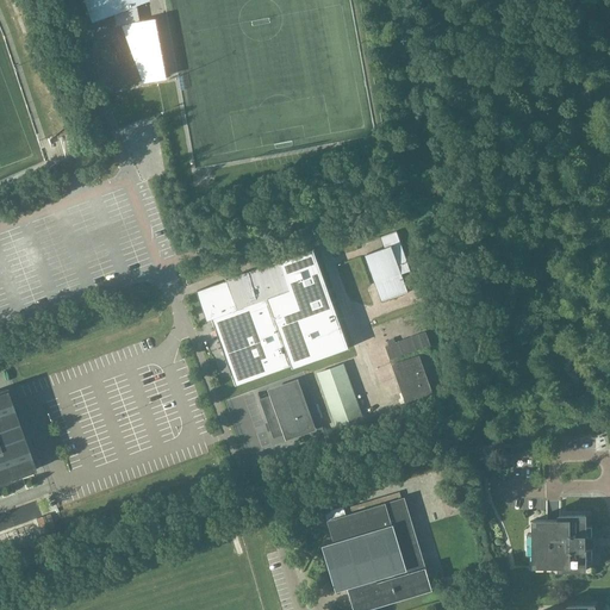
[(149,0),(85,0),(93,22),(113,14),(114,17),(138,13),(137,5),(150,0),(149,0)]
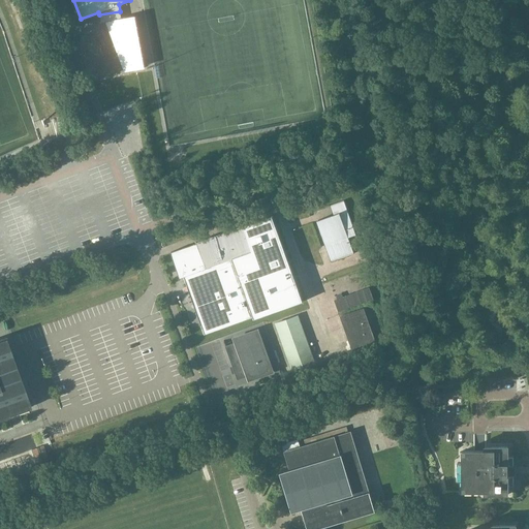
[(134,17),(105,22),(105,23),(124,71),(144,68),(134,17)]
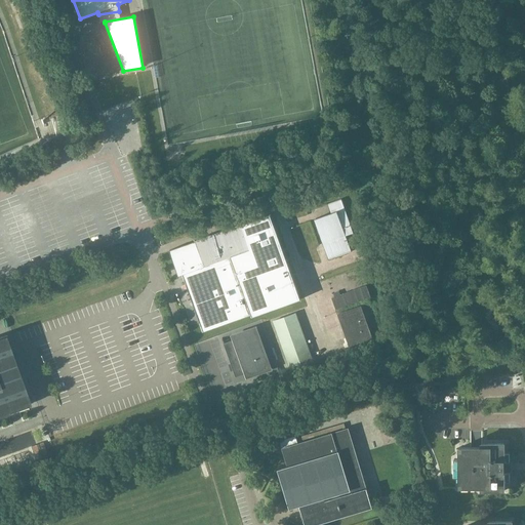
[(354,233),(341,198),(327,203),(331,213),(314,219),(328,259),(352,251),(346,235),(354,233)]
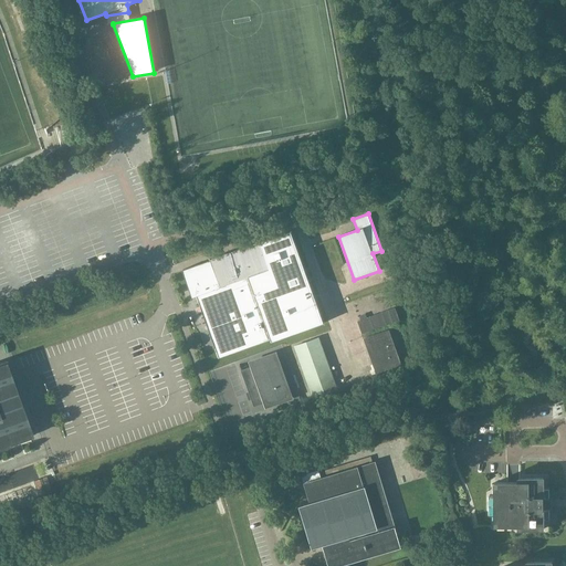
[(272,342),(324,323),(291,231),(260,242),(260,241),(210,259),(211,260),(182,270),(192,297),(197,296),(219,358),(271,339),(272,342)]
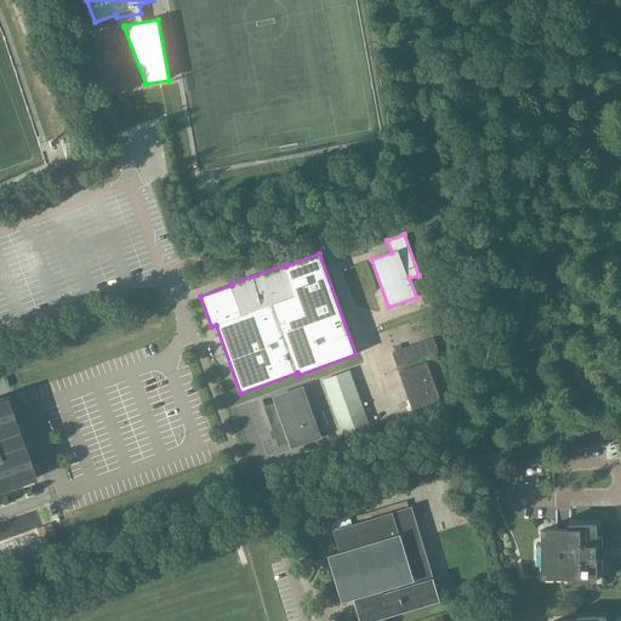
[(392,353),(397,366),(438,352),(433,337),(392,353)]
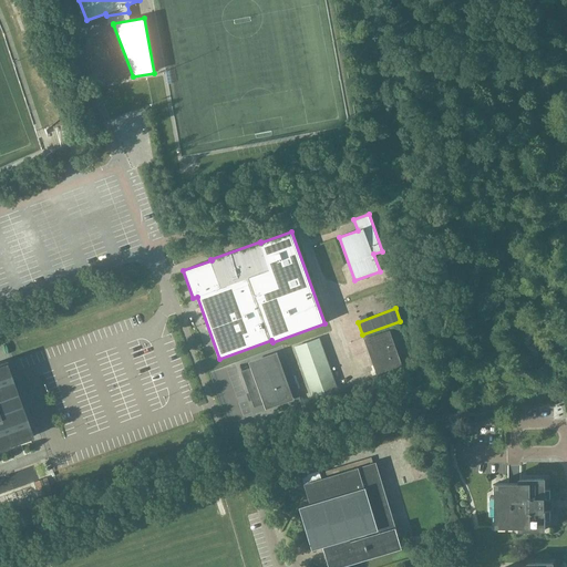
[(192,333),(199,354),(214,349),(200,312),(195,315),(200,330),(192,333)]
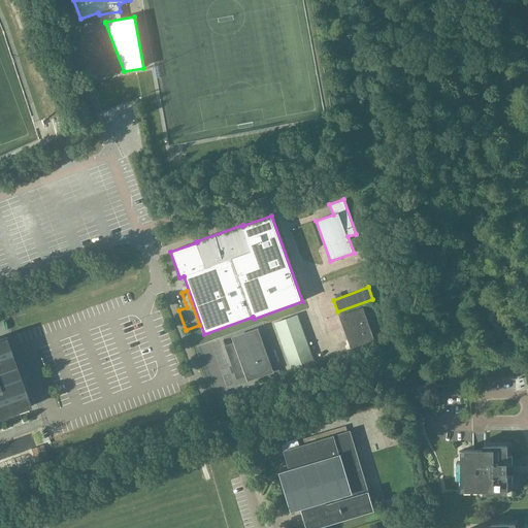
[(363,308),(339,316),(351,349),(374,340),(363,308)]
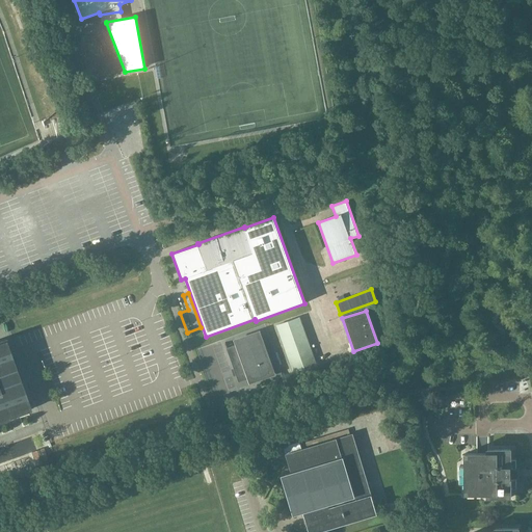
[(276,325),(294,375),(317,367),(299,317),(276,325)]
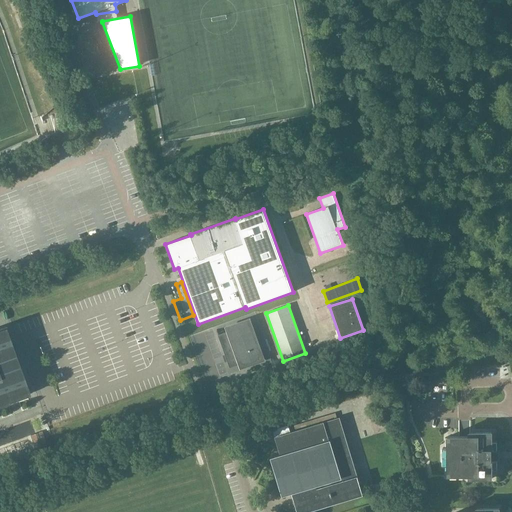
[(239,364),(241,368),(264,360),(249,319),(226,328),(228,331),(218,335),(229,368),(239,364)]
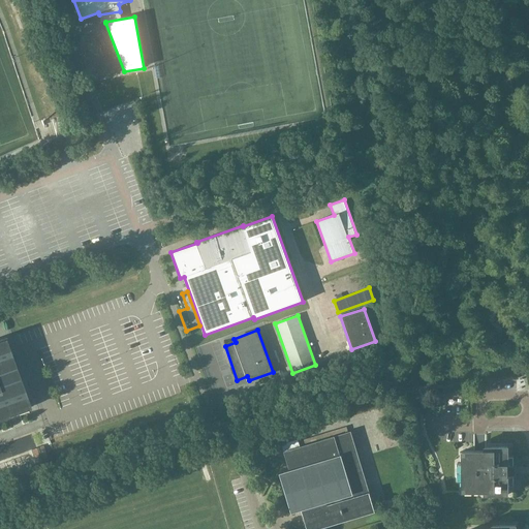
[(0,417),(30,407),(5,339),(0,340),(0,417)]
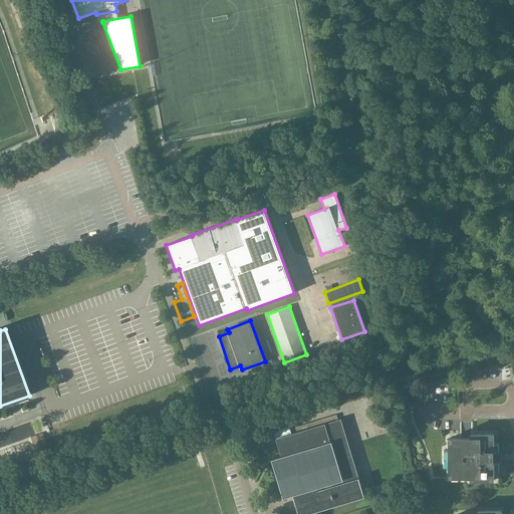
[(363,494),(347,441),(344,430),(340,419),(291,434),(289,427),(274,432),(282,459),(278,460),(278,459),(277,460),(281,471),(279,472),(282,484),(284,484),(288,496),(289,495),(288,495),(292,493),(299,513),(363,494)]
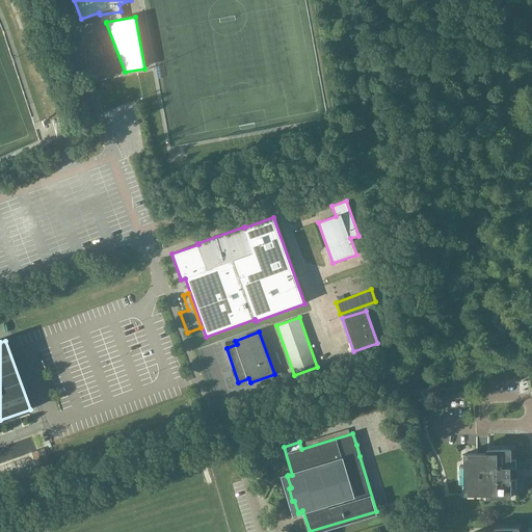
[(515,488),(515,468),(515,459),(510,459),(510,450),(487,450),(487,453),(464,454),(464,466),(459,466),(459,482),(464,482),(464,494),(487,494),(487,498),(510,498),(510,488),(515,488)]
